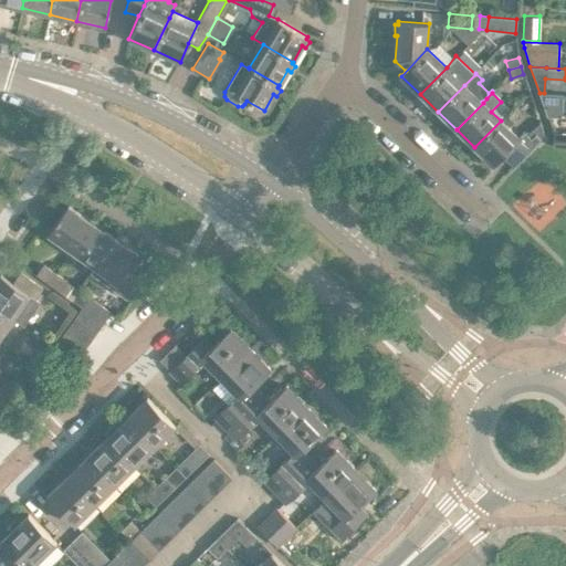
[(540,93),(538,93),(546,116),(561,117),(563,94),(544,93),(540,93)]
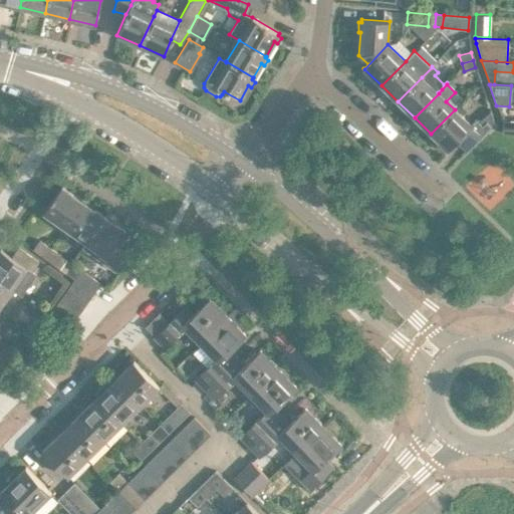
[(460,104),(455,109),(431,134),(448,150),(456,142),(466,151),(494,122),(490,110),(478,122),(475,119),(471,124),(460,114),(465,109),(460,104)]
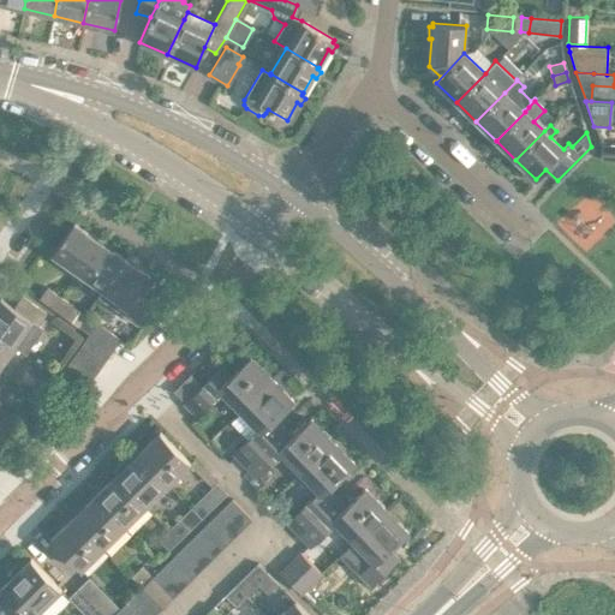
[(614,159),(614,144),(601,144),(599,159),(614,159)]
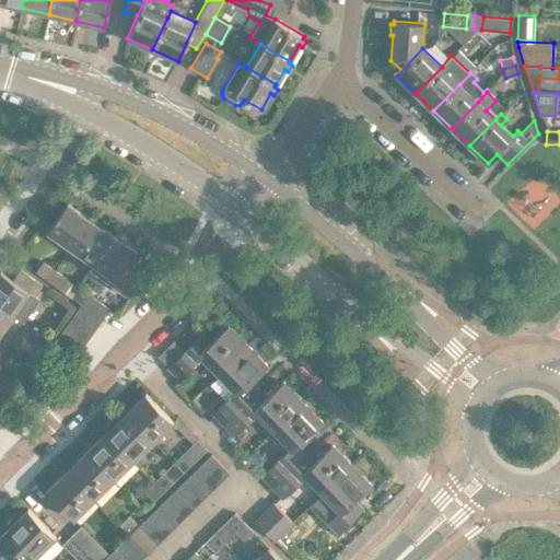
[(67,203),(47,231),(70,247),(90,220),(67,203)]
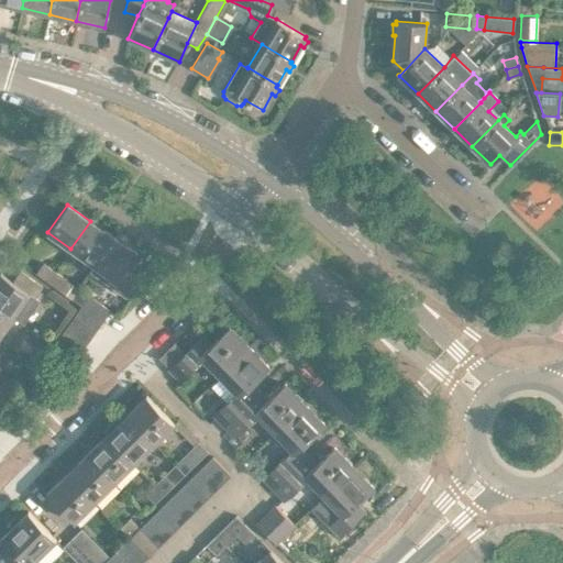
[(70,249),(94,265),(113,236),(90,221),(70,249)]
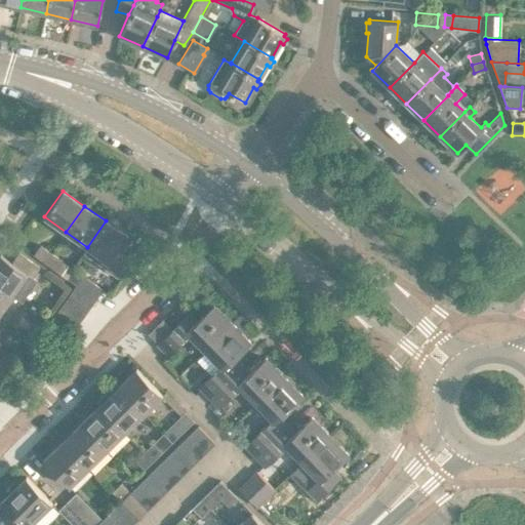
[(117,251),(127,237),(106,220),(87,247),(84,252),(117,276),(128,259),(117,251)]
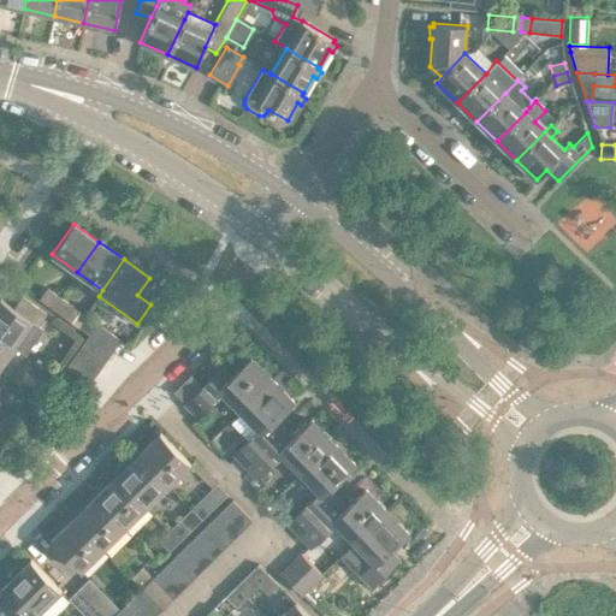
[(39,300),(52,308),(59,297),(47,288),(39,300)]
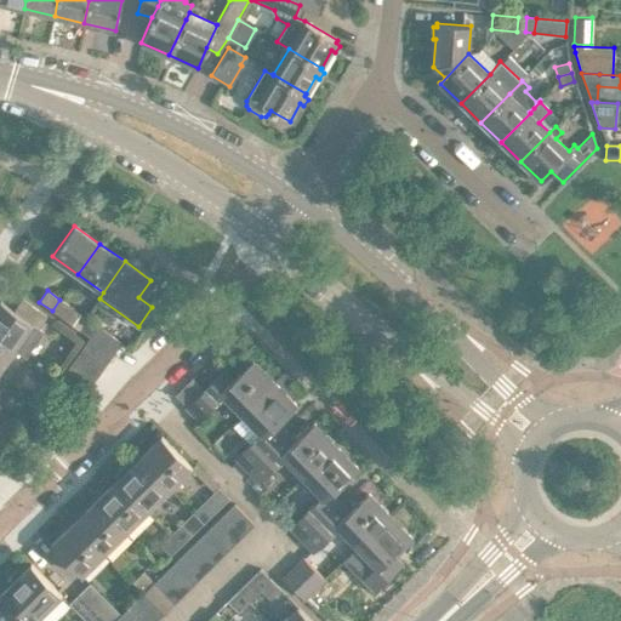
[(0,339),(15,349),(32,324),(38,329),(47,315),(22,298),(13,311),(0,301),(0,339)]
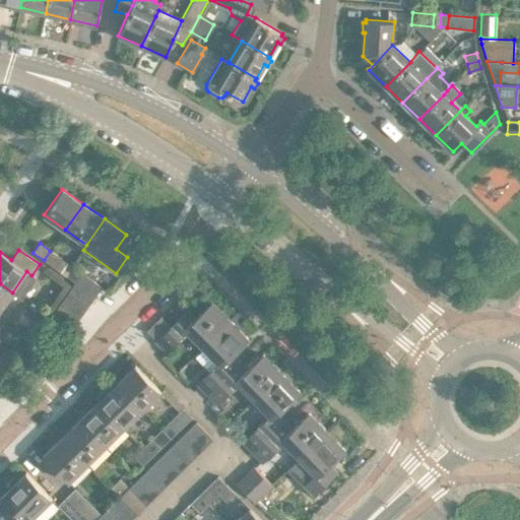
[(54,268),(61,258),(50,251),(44,260),(54,268)]
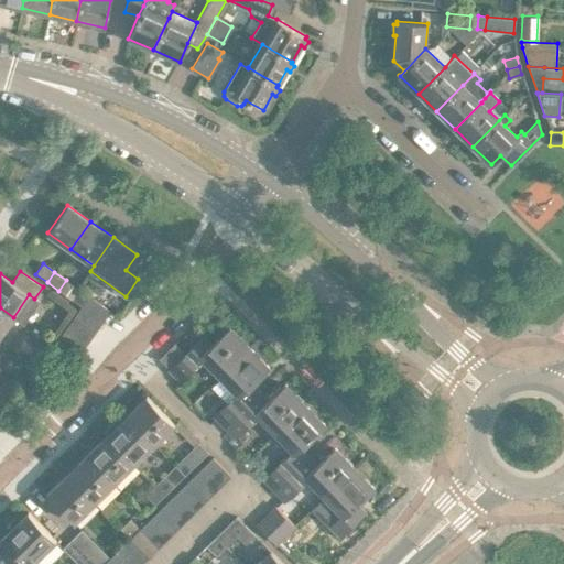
[(66,280),(58,291),(71,299),(78,289),(66,280)]
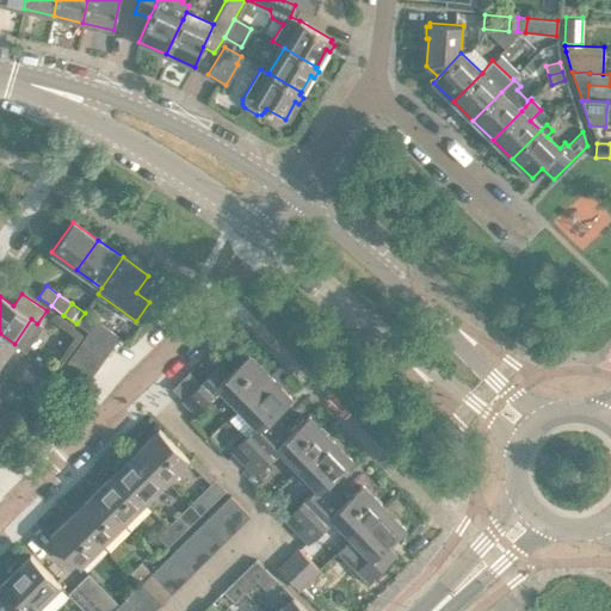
[(87,332),(111,349),(119,337),(85,313),(76,323),(87,332)]
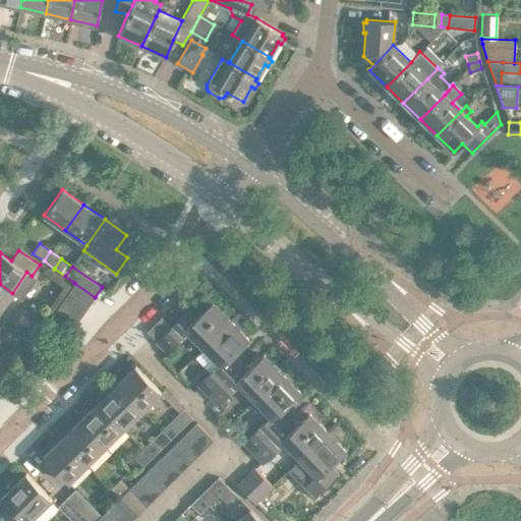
[(88,307),(95,297),(74,283),(67,293),(88,307)]
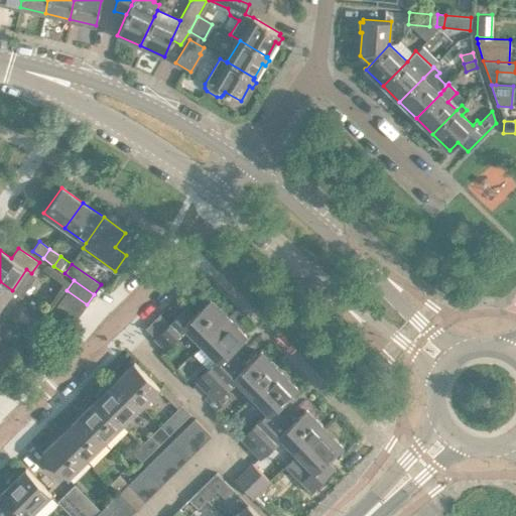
[(0,306),(12,290),(0,281),(0,306)]
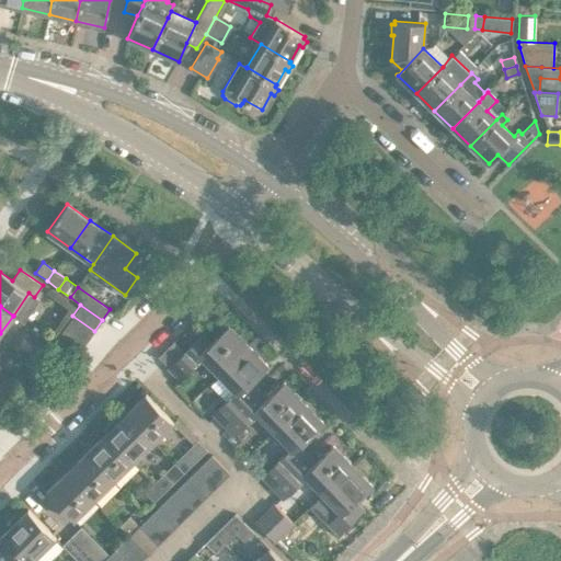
[(66,325),(87,341),(94,331),(72,316),(66,325)]
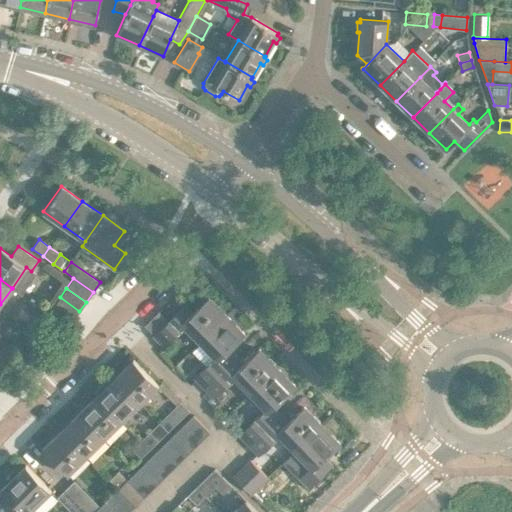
[(163,346),(184,326),(199,342),(226,315),(208,296),(198,305),(196,304),(191,310),(185,304),(153,335),(163,346)]
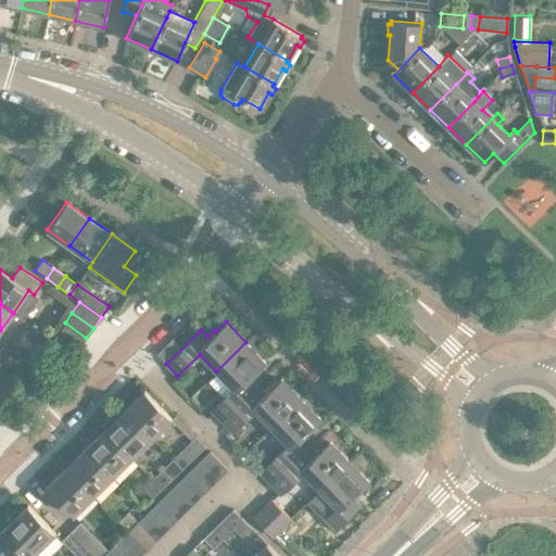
[(78,349),(86,338),(65,323),(58,333),(78,349)]
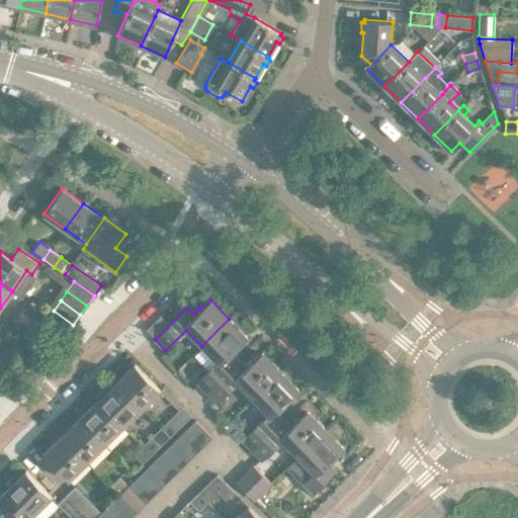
[(196,381),(206,392),(239,360),(233,354),(238,349),(238,347),(247,338),(229,319),(201,346),(217,361),(196,381)]
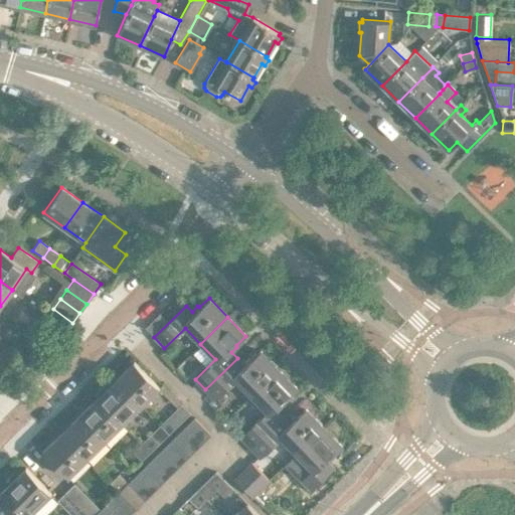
[(237,358),(205,389),(215,400),(235,380),(250,395),(279,369),(260,350),(250,359),(248,359),(242,364),(237,358)]
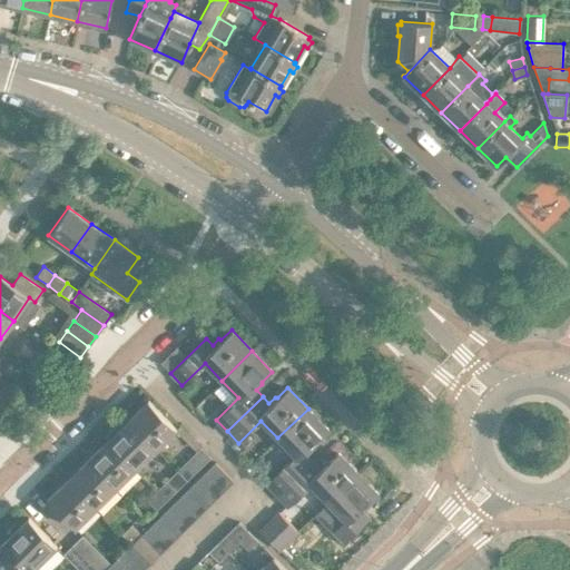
[(147,400),(127,420),(155,449),(176,429),(147,400)]
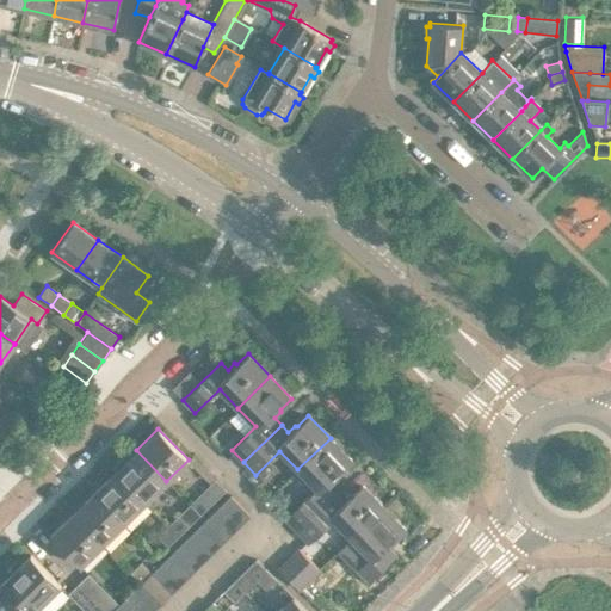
[(352,460),(331,438),(297,469),(316,488),(284,518),(296,531),(335,493),(326,485),(333,479),(334,480),(341,473),(340,471),(352,460)]
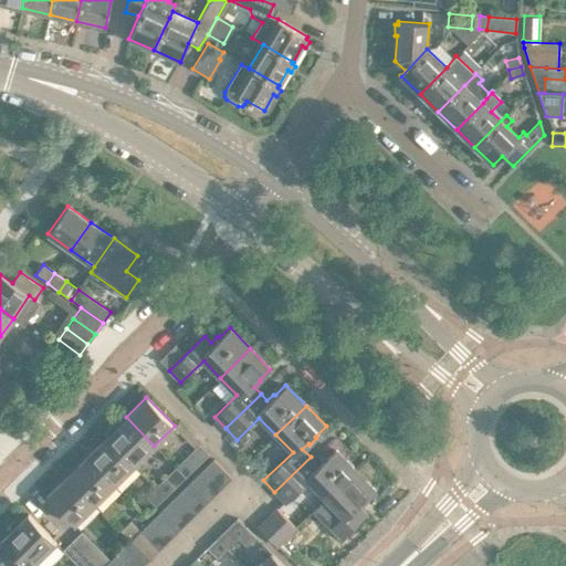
[(134,465),(154,446),(126,417),(117,426),(114,422),(104,432),(107,436),(106,437),(134,465)]
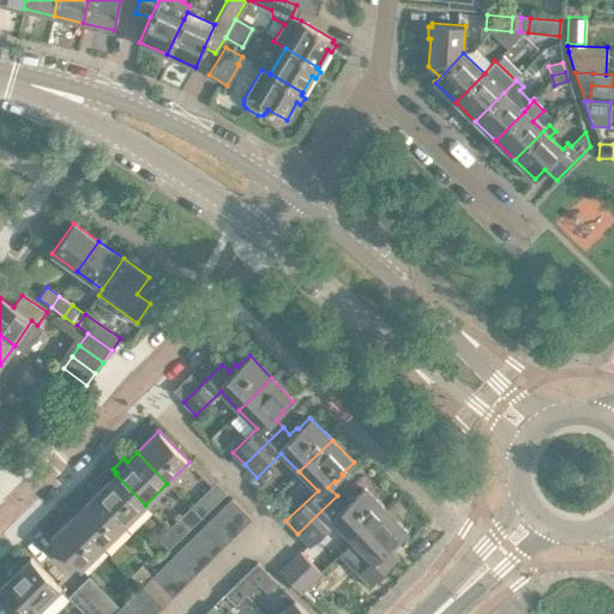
[(94,495),(124,525),(145,505),(115,474),(94,495)]
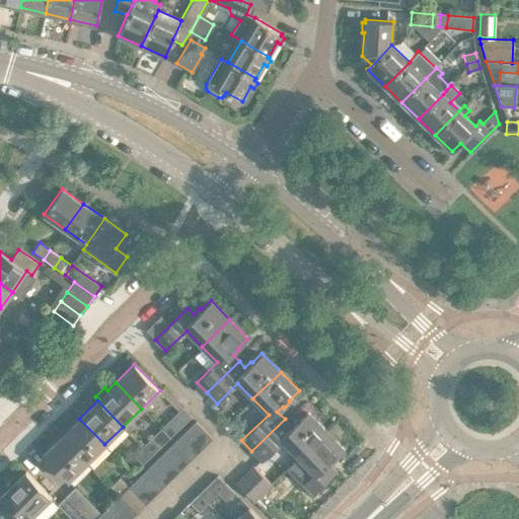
[(160,428),(169,437),(191,417),(182,408),(160,428)]
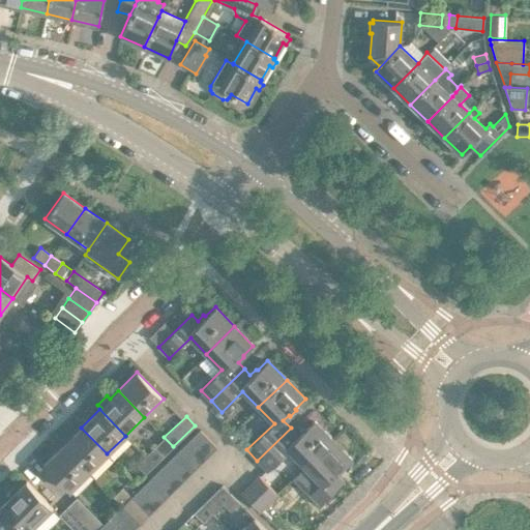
[(289,450),(304,467),(332,439),(314,419),(303,430),(302,429),(296,434),(291,428),(257,461),(267,471),(289,450)]
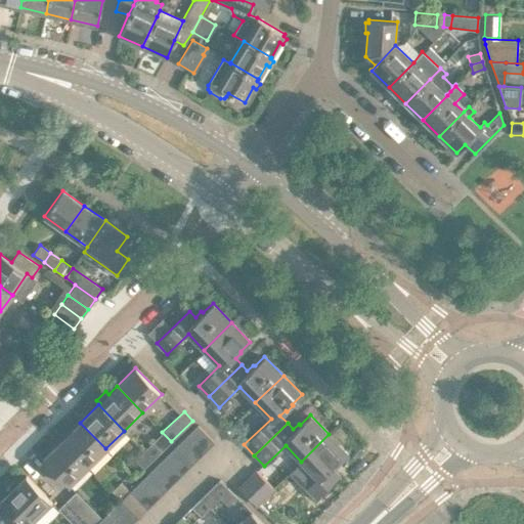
[(80,423),(61,440),(87,467),(105,448),(80,423)]
